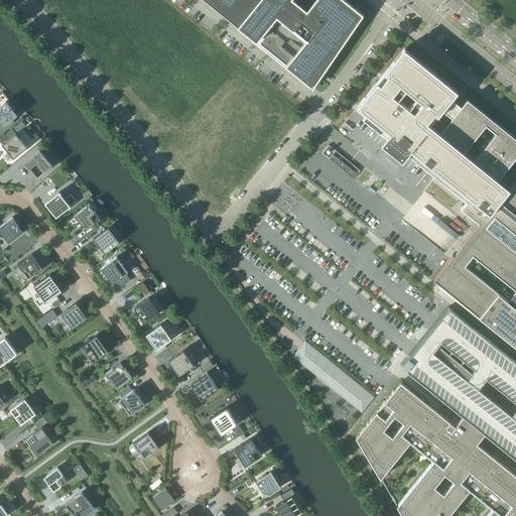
[(203,0),(256,42),(276,17),(281,21),(281,22),(280,22),(280,23),(280,24),(281,25),(281,26),(282,26),(283,26),(284,26),(285,26),(286,25),(305,41),(285,66),(312,88),(363,14),(345,0),(203,0)]
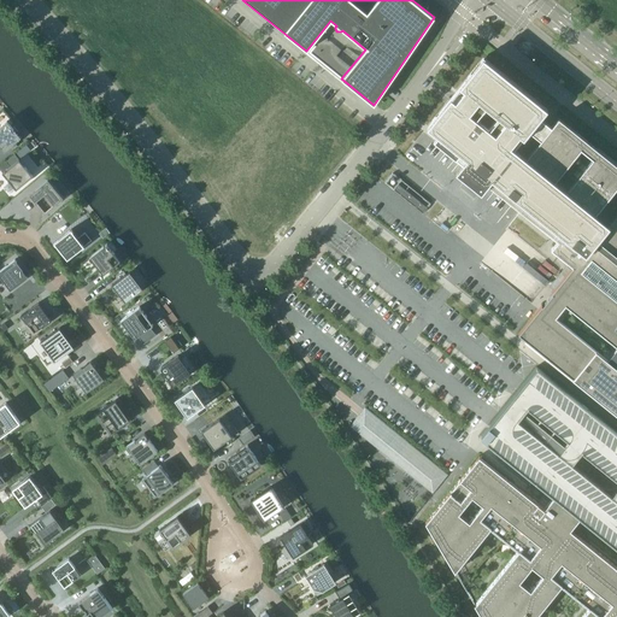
[(345,53),(330,57),(329,51),(321,52),(322,62),(329,60),(333,74),(348,70),(345,53)]
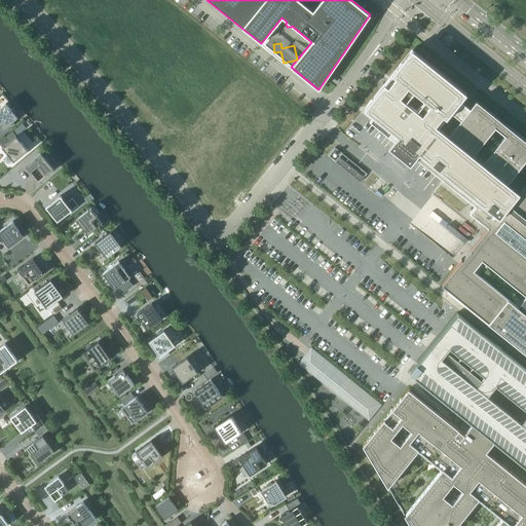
[(414,157),(475,205),(475,207),(474,205),(473,205),(472,205),(472,207),(471,207),(471,208),(470,209),(471,209),(471,210),(471,211),(470,213),(488,227),(487,228),(486,229),(475,243),(472,248),(470,250),(471,251),(465,257),(462,261),(461,260),(458,264),(455,267),(442,285),(455,296),(486,321),(499,332),(519,347),(525,352),(525,180),(525,181),(525,182),(518,191),(517,191),(516,192),(515,194),(508,202),(498,194),(525,159),(525,141),(476,101),(470,109),(459,101),(466,92),(412,49),(364,108),(373,116),(369,120),(393,141),(388,147),(410,163),(414,157)]
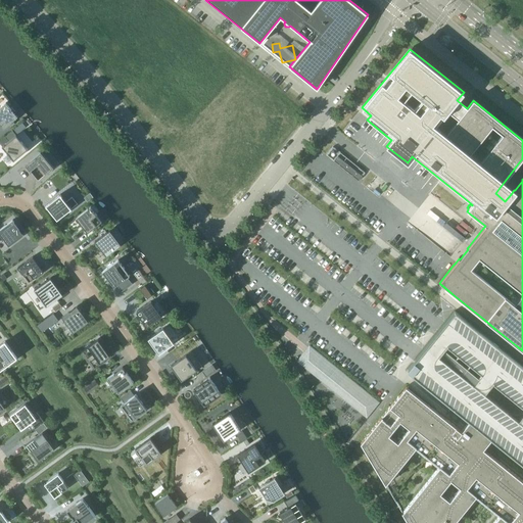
[(0,124),(3,129),(8,125),(12,122),(15,117),(17,116),(14,112),(10,108),(5,102),(0,106),(0,124)]
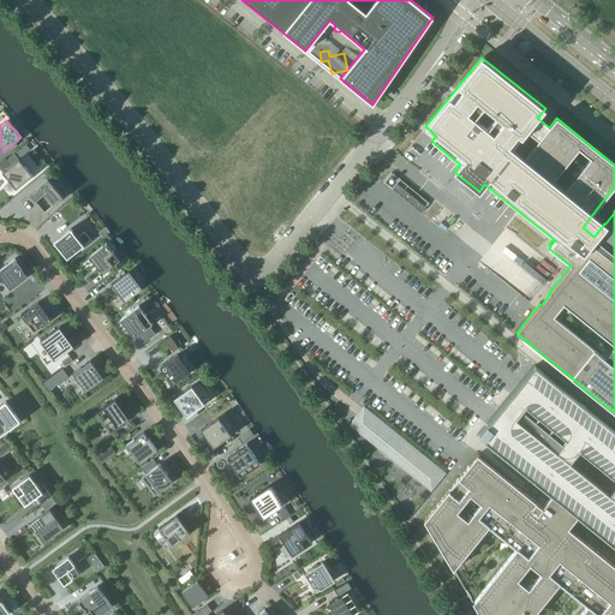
[(10,167),(3,173),(6,177),(7,179),(16,190),(30,178),(33,175),(19,159),(15,154),(5,162),(10,167)]
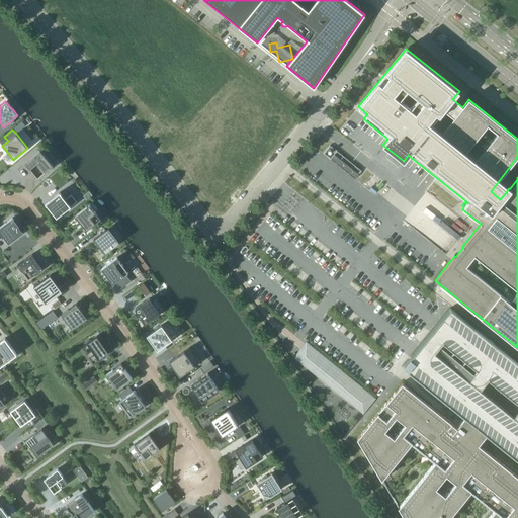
[(36,179),(53,166),(39,151),(23,164),(36,179)]
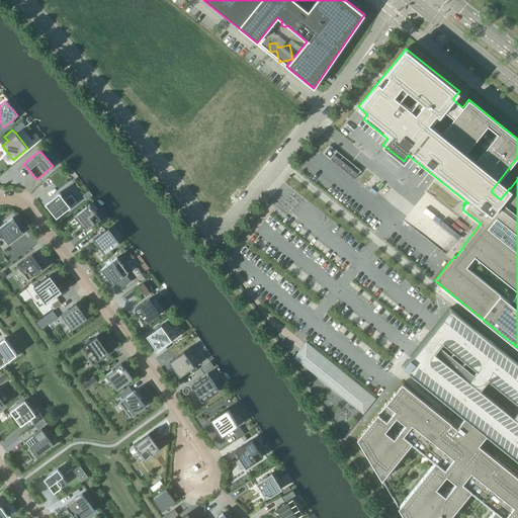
[(330,159),(336,164),(339,159),(334,155),(330,159)]
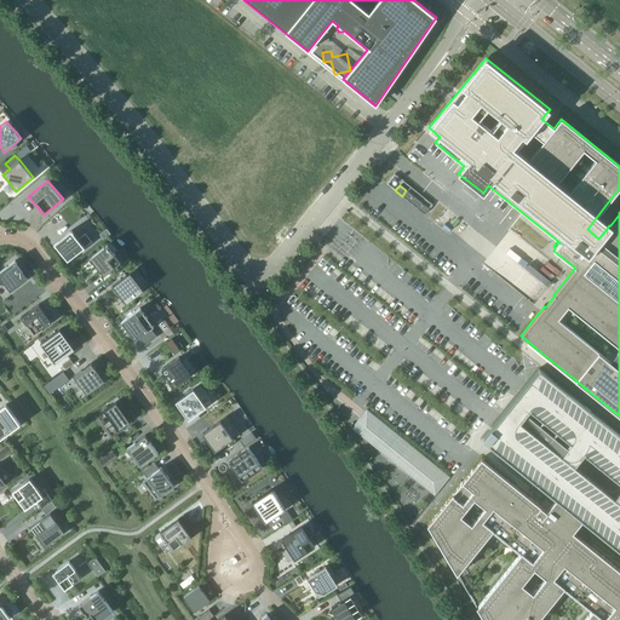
[(402,196),(418,208),(422,204),(406,190),(402,196)]
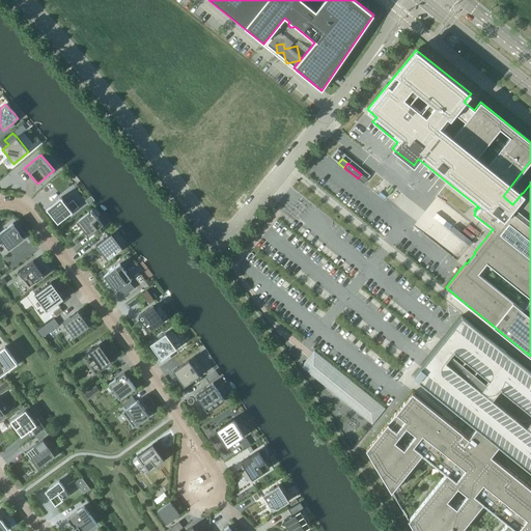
[(361,174),(358,178),(364,184),(367,179),(361,174)]
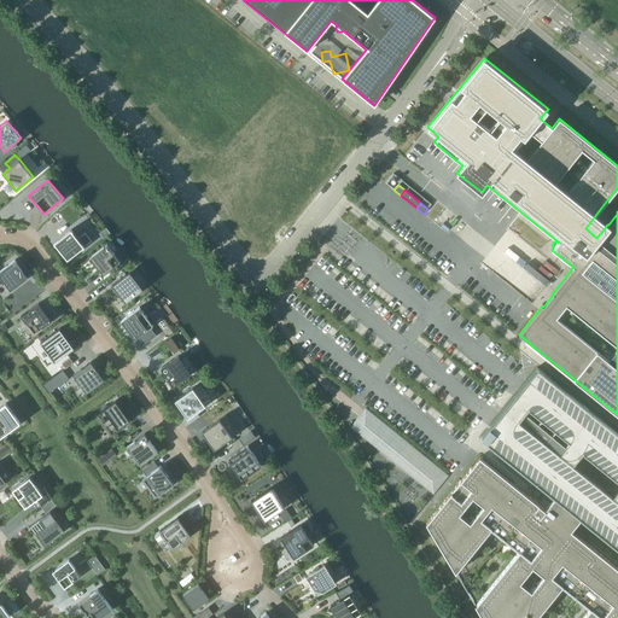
[(99,234),(103,239),(110,233),(106,228),(101,232),(99,234)]
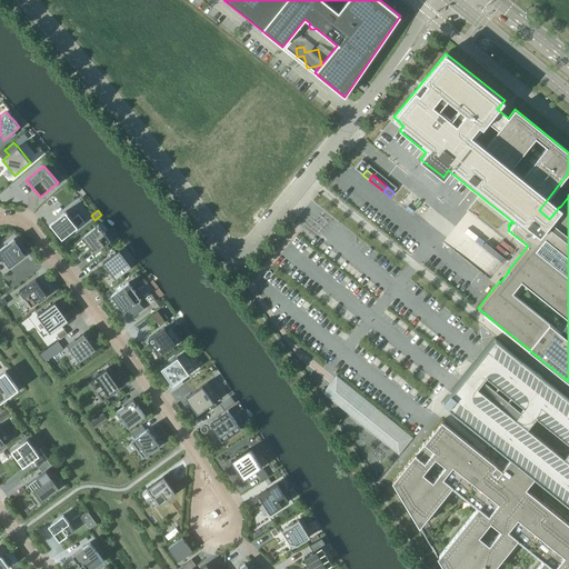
[(77,215),(71,219),(67,213),(65,211),(49,225),(50,227),(51,227),(61,240),(75,229),(76,229),(78,227),(77,227),(83,222),(85,221),(78,213),(77,215)]
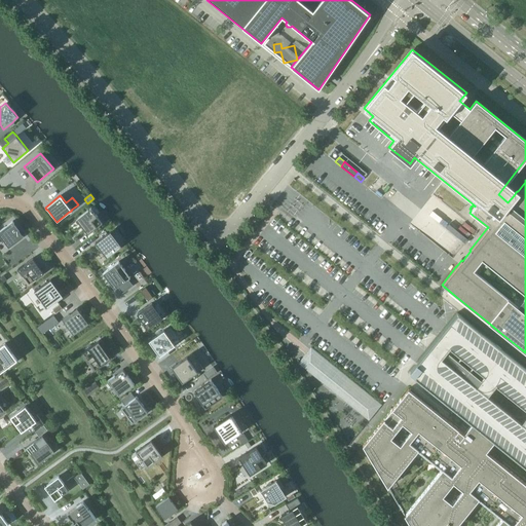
[(87,234),(95,228),(102,223),(90,208),(83,214),(76,220),(81,225),(81,226),(82,227),(84,230),(85,230),(87,234)]
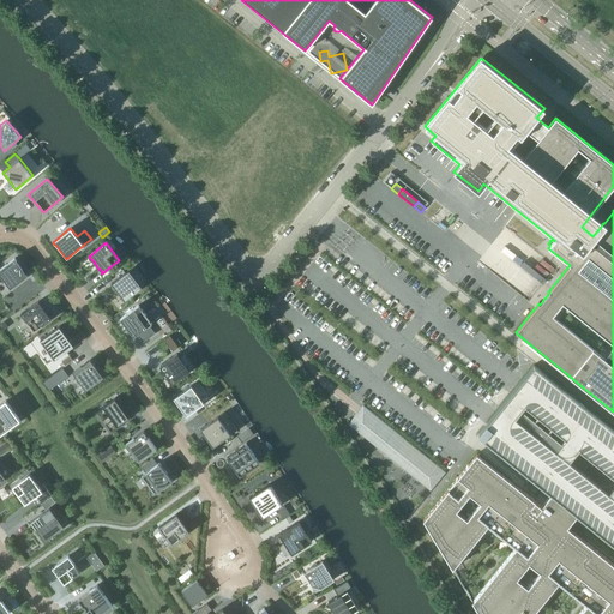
[(14,258),(0,269),(0,275),(10,288),(17,283),(28,276),(14,258)]
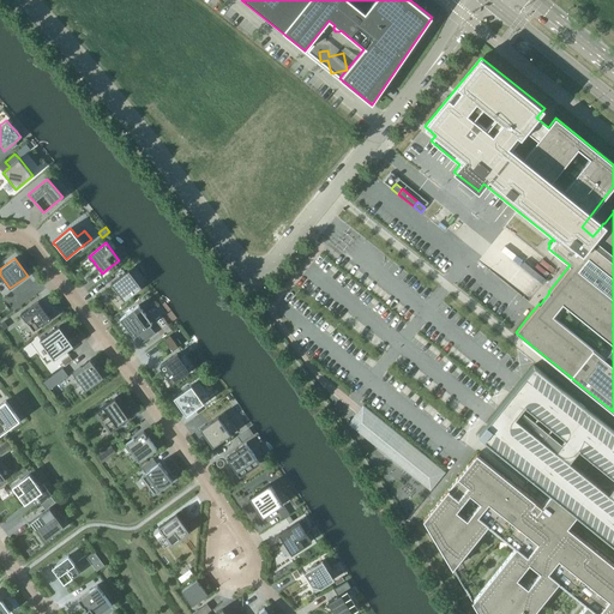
[(112,284),(125,300),(124,301),(125,301),(142,288),(142,287),(128,271),(130,271),(128,270),(112,284)]
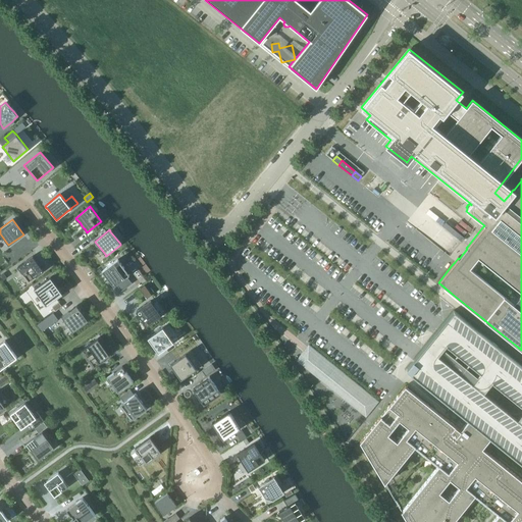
[(17,267),(28,282),(43,271),(32,257),(17,267)]
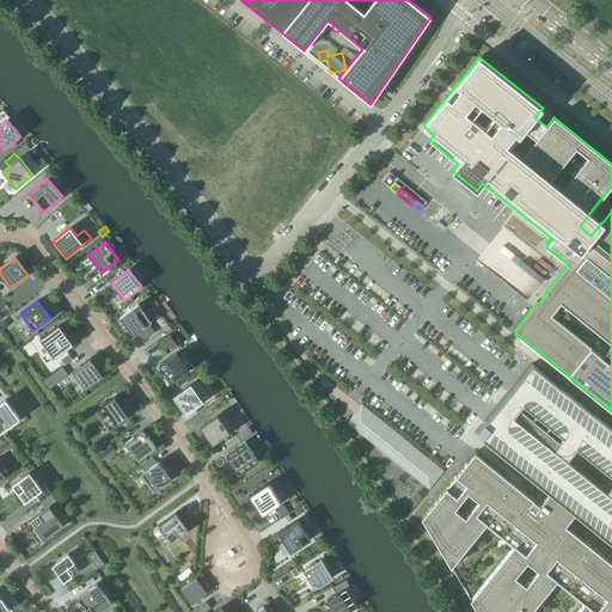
[(120,318),(134,336),(136,334),(142,342),(150,336),(144,329),(152,323),(138,305),(120,318)]
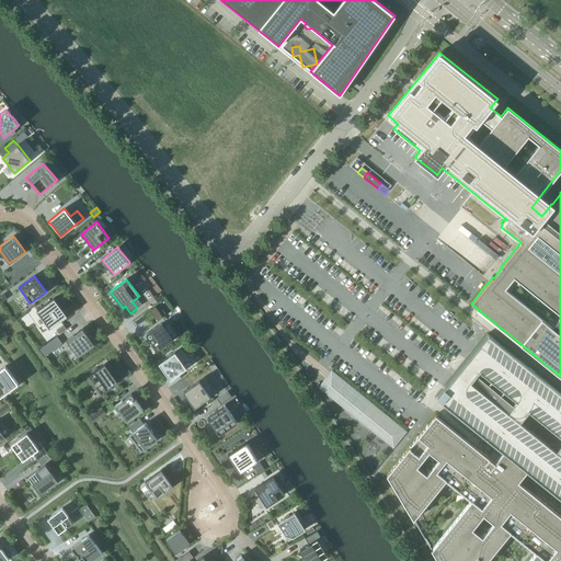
[(36,311),(49,329),(67,316),(54,298),(36,311)]
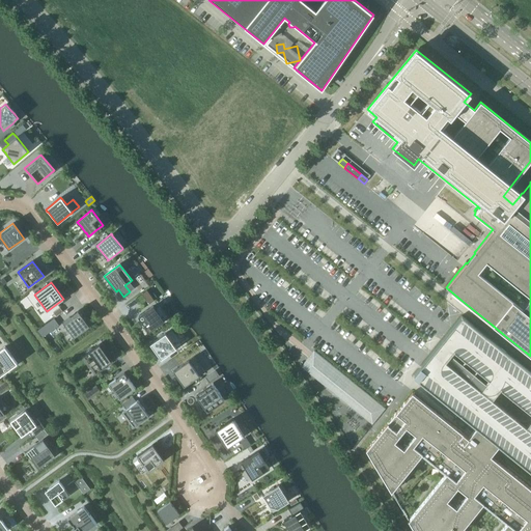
[(142,294),(137,298),(141,304),(146,301),(142,294)]
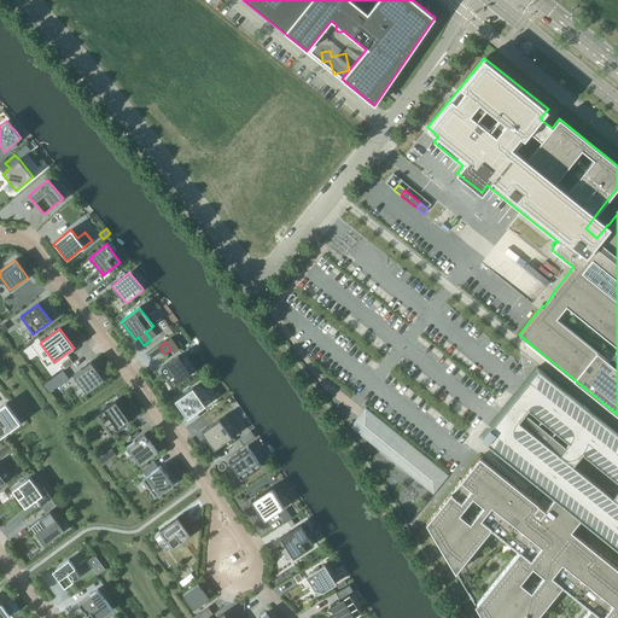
[(163,372),(167,377),(174,386),(191,373),(179,356),(164,366),(164,367),(161,368),(163,372)]
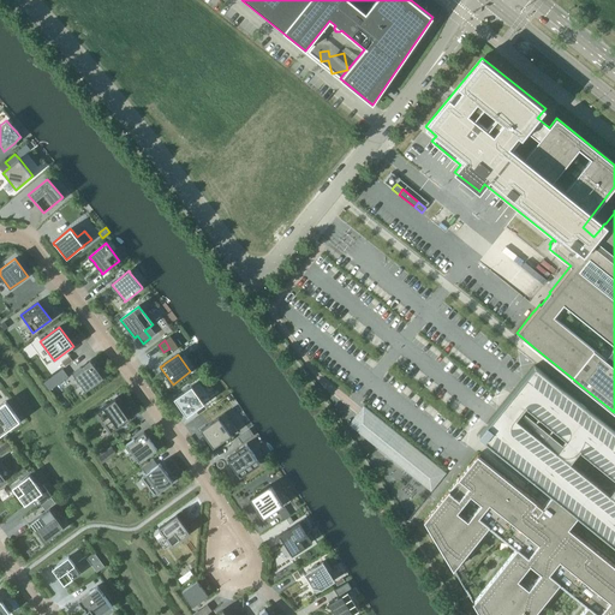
[(65,366),(72,362),(69,357),(61,362),(65,366)]
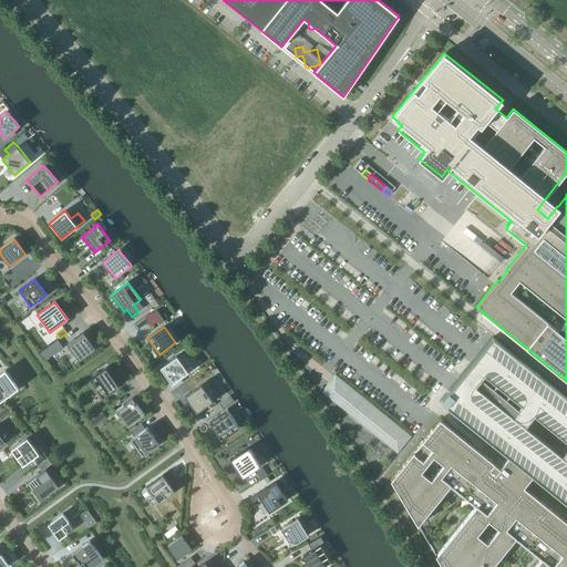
[(68,343),(80,360),(95,348),(83,331),(68,343)]
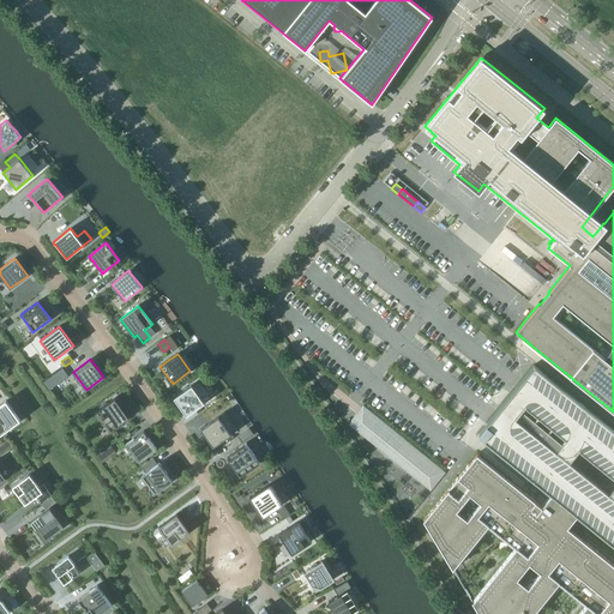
[(613,433),(531,367),(528,372),(476,435),(607,540),(613,530),(613,433)]
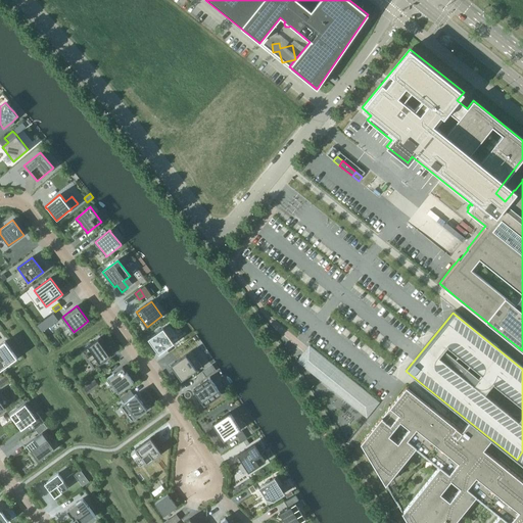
[(49,328),(45,322),(39,327),(43,332),(49,328)]
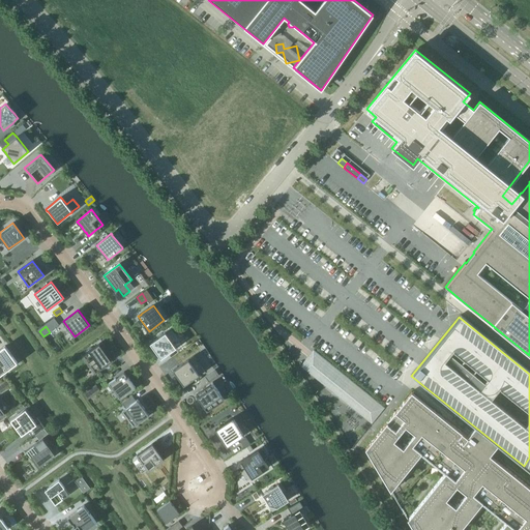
[(149,345),(159,359),(175,349),(165,333),(149,345)]
